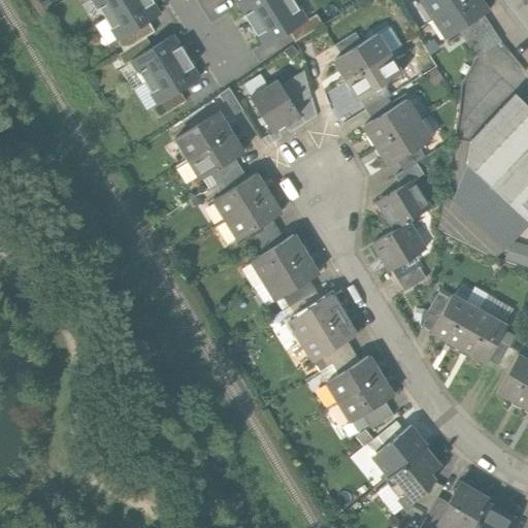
[(94,0),(119,42),(161,18),(153,2),(151,0),(94,0)]
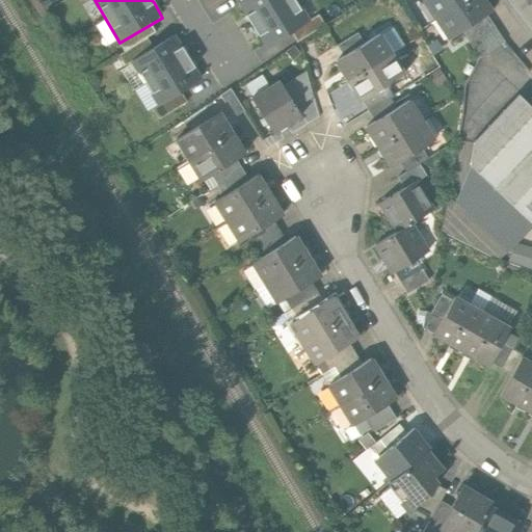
[(298,0),(244,0),(238,4),(245,18),(257,36),(265,50),(312,22),(298,0)]
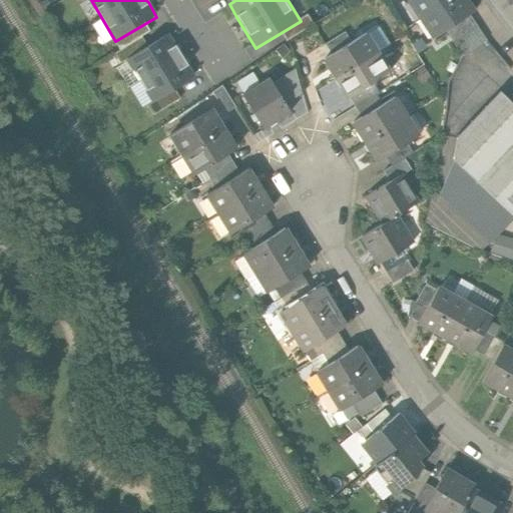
[(409,0),(421,19),(449,0),(409,0)]
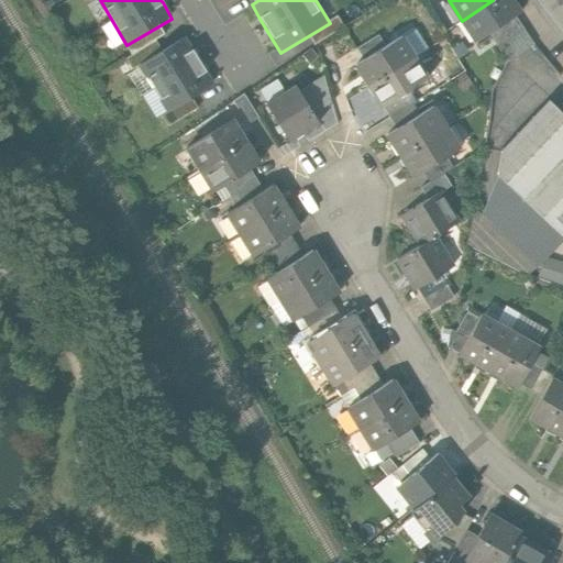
[(522,11),(515,0),(493,0),(462,21),(475,41),(489,32),(516,15),(522,11)]
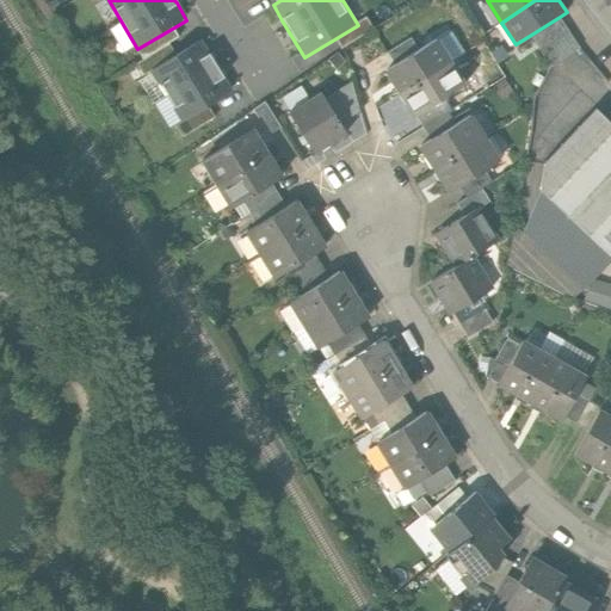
[(580,48),(560,17),(531,35),(551,67),(580,48)]
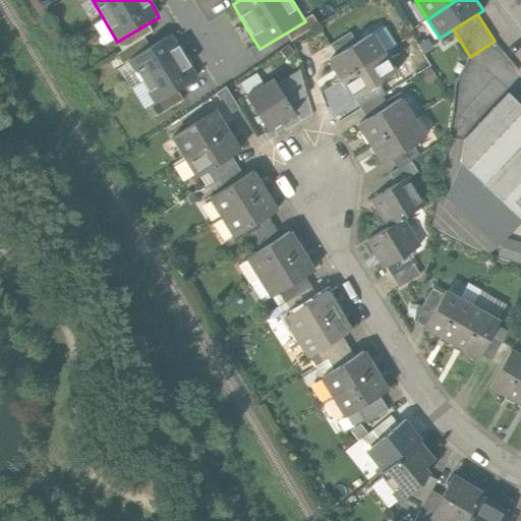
[(331,44),(338,56),(357,44),(350,33),(331,44)]
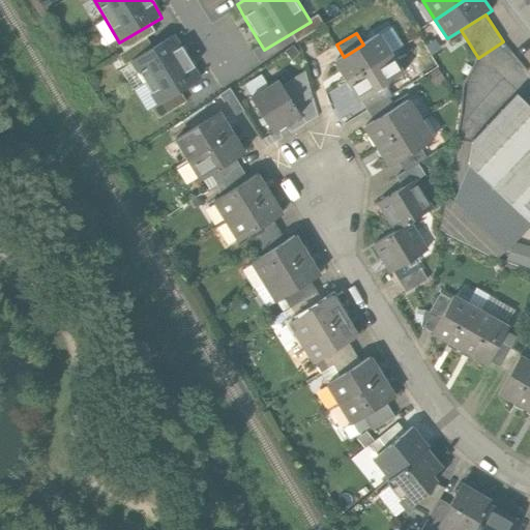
[(336,61),(348,80),(392,53),(381,34),(363,45),(344,57),(336,61)]
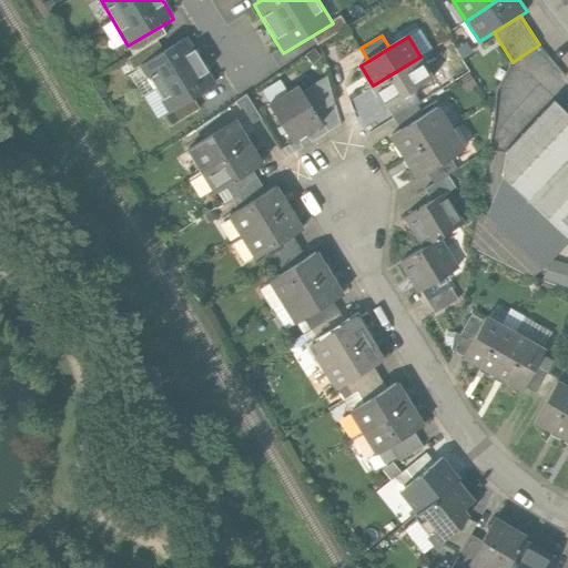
[(191,38),(141,68),(169,114),(219,84),(212,73),(199,51),(191,38)]
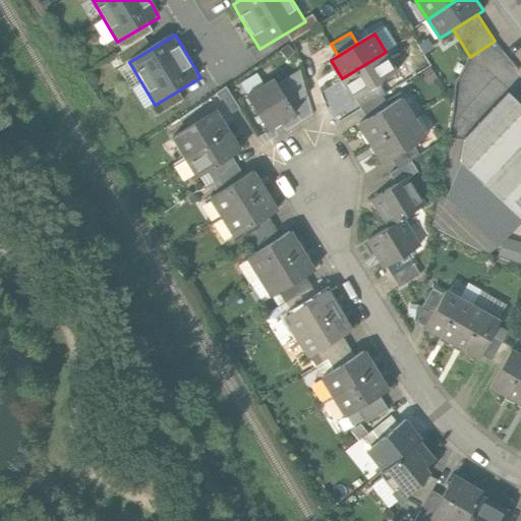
[(397,70),(386,52),(342,78),(353,97),(378,82),(397,70)]
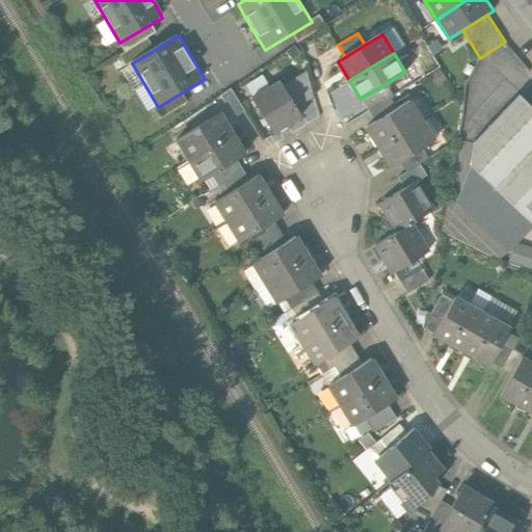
[(273,133),(300,115),(296,108),(283,87),(278,80),(250,98),(273,133)]
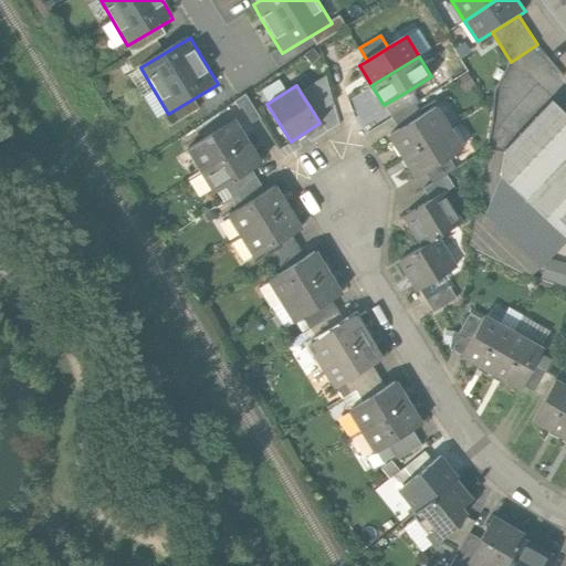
[(312,86),(301,93),(315,115),(325,108),(312,86)]
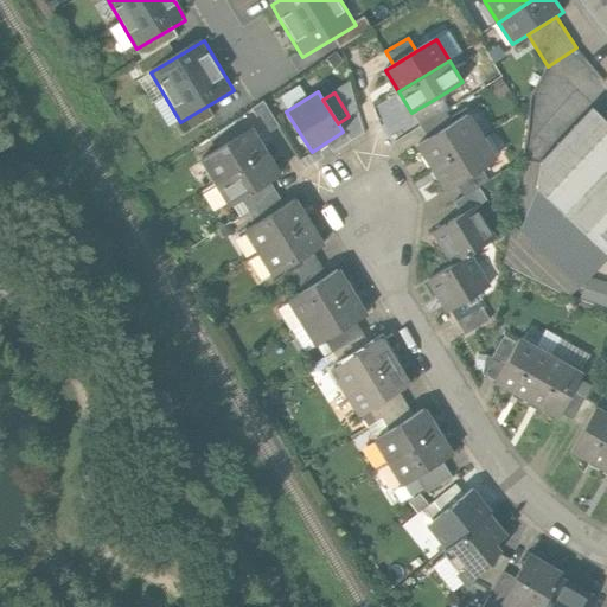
[(473,95),(448,110),(446,112),(453,125),(470,115),(481,107),(473,95)]
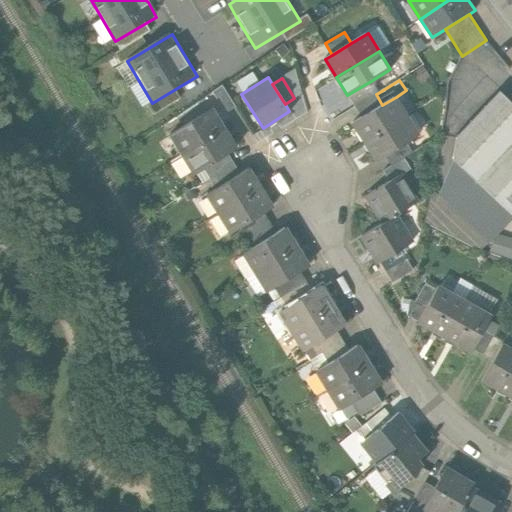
[(378,93),(371,81),(347,95),(355,107),(376,94),(378,93)]
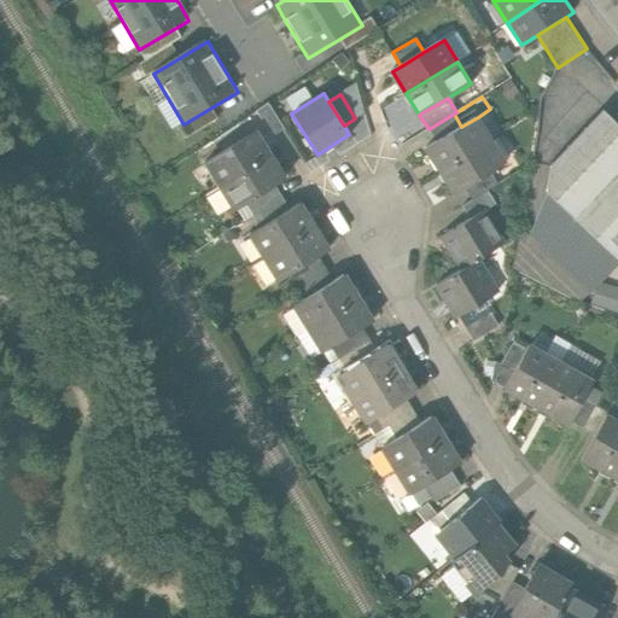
[(284,129),(268,103),(256,111),(272,136),(284,129)]
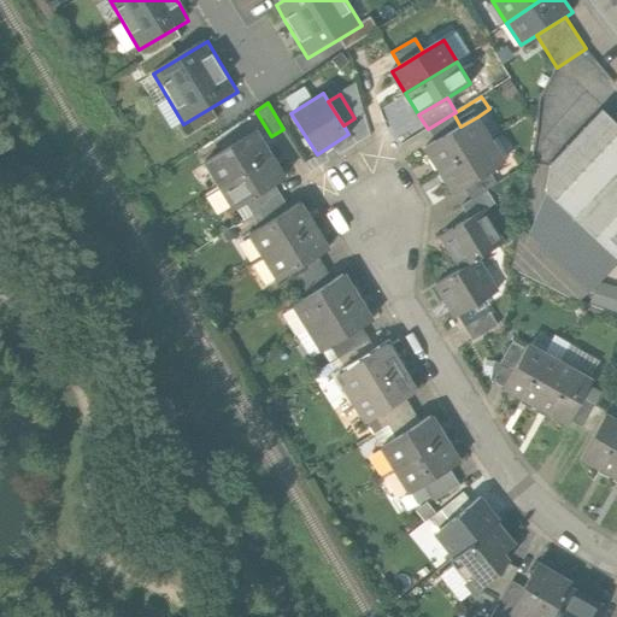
[(616,125),(601,111),(552,164),(547,192),(515,269),(577,301),(616,259),(616,125)]
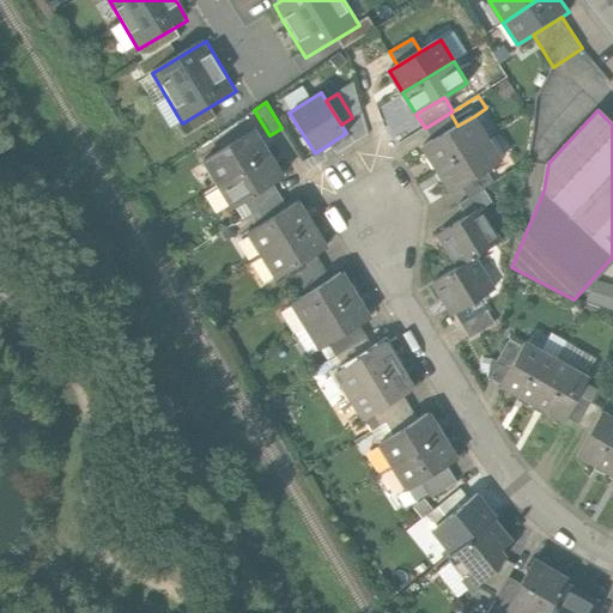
[(422,147),(436,170),(487,138),(474,116),(457,126),(422,147)]
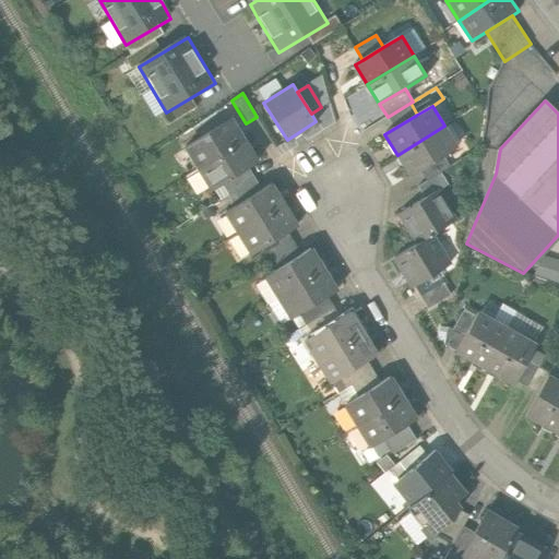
[(186,149),(198,168),(245,140),(233,119),(186,149)]
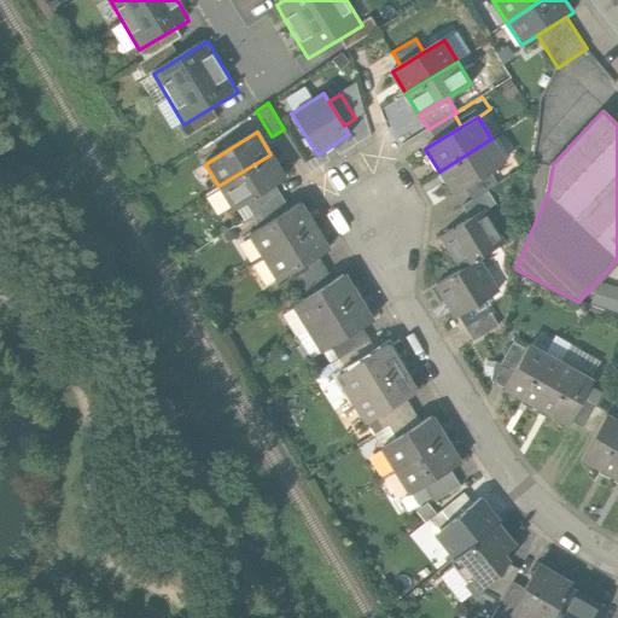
[(506,162),(491,139),(439,172),(453,194),(464,187),(490,172),(506,162)]
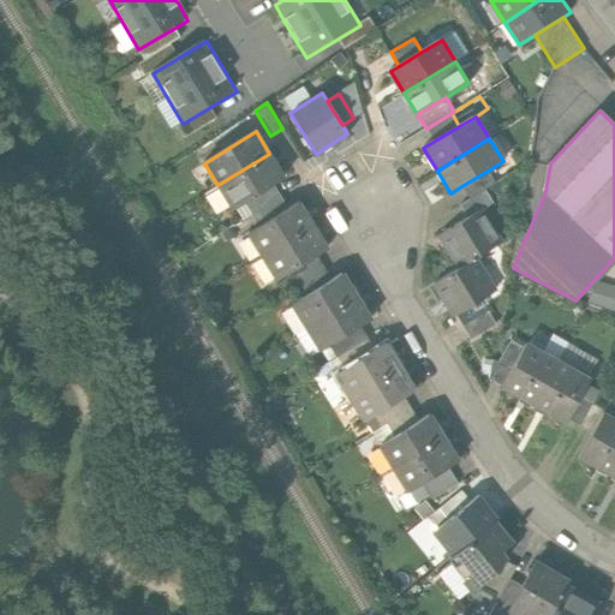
[(282,175),(269,154),(218,185),(231,208),(243,201),(272,183),(282,175)]
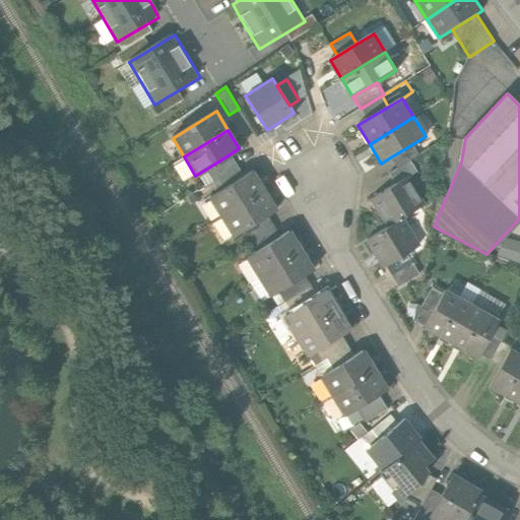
[(390,157),(397,169),(409,161),(418,155),(412,144),(390,157)]
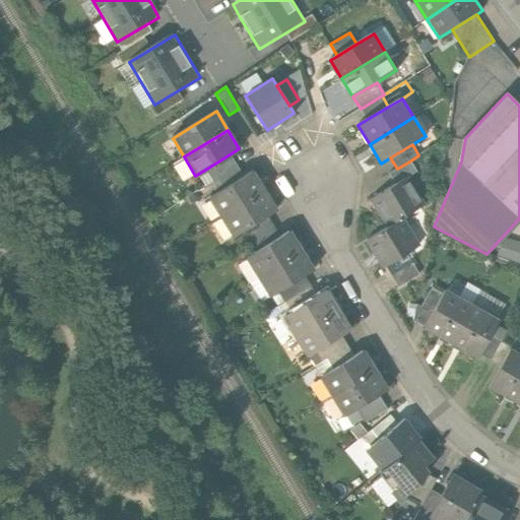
[(244,178),(230,154),(205,170),(219,193),(244,178)]
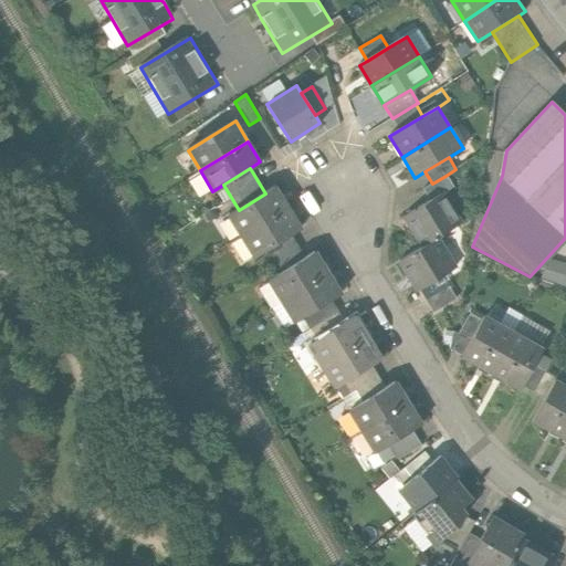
[(453,188),(446,176),(432,184),(423,189),(431,201),(442,195),(453,188)]
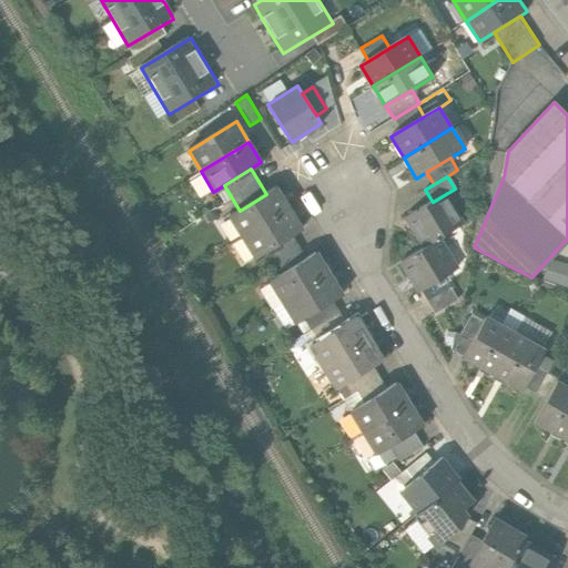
[(230,216),(243,237),(290,209),(276,188),(266,194),(240,211),(230,216)]
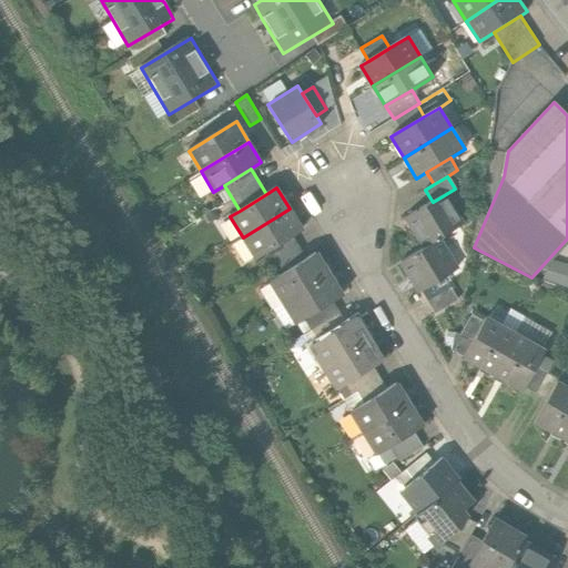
[(406,219),(424,249),(439,240),(463,225),(444,195),(433,202),(406,219)]
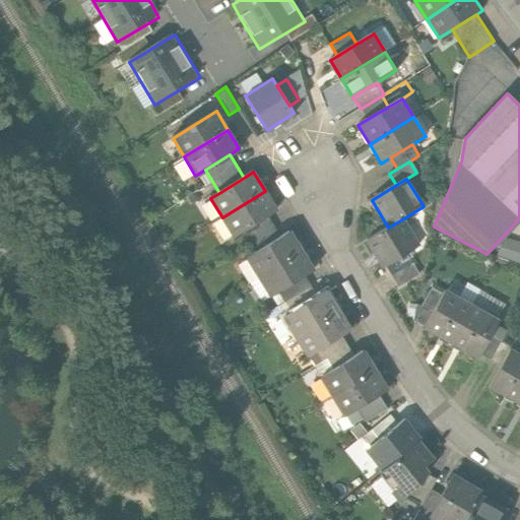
[(276,209),(265,191),(222,217),(234,236),(242,231),(267,215),(276,209)]
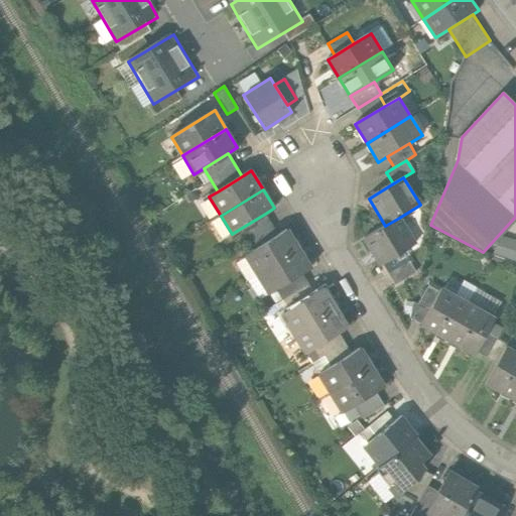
[(278,236),(265,214),(240,229),(253,251),(278,236)]
